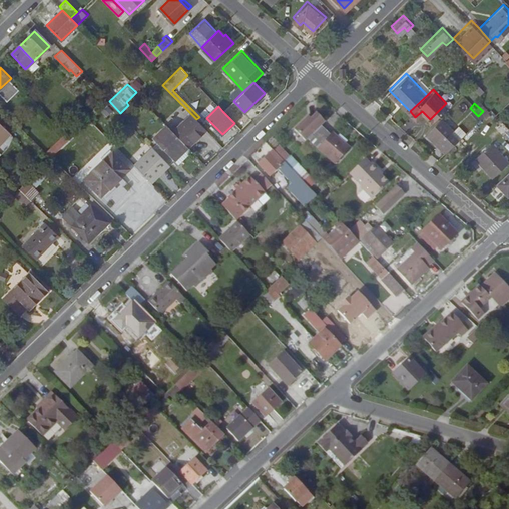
[(172,130),(188,146),(205,128),(196,119),(190,113),(172,130)]
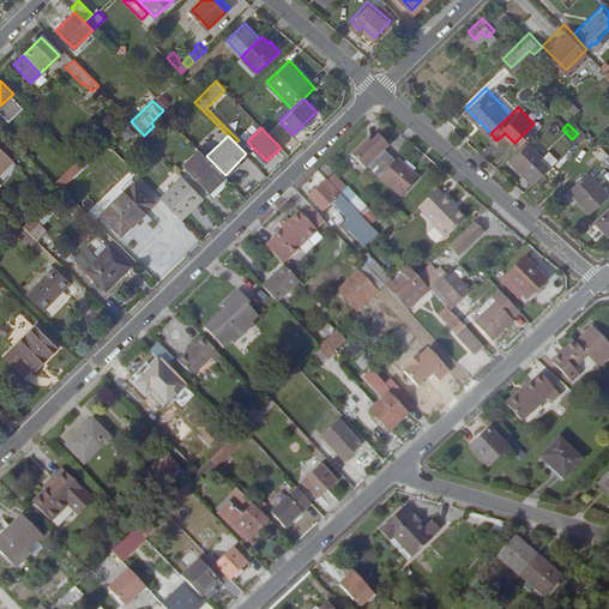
[(354,155),(366,169),(369,166),(385,151),(391,146),(380,136),(373,143),(371,139),(354,155)]
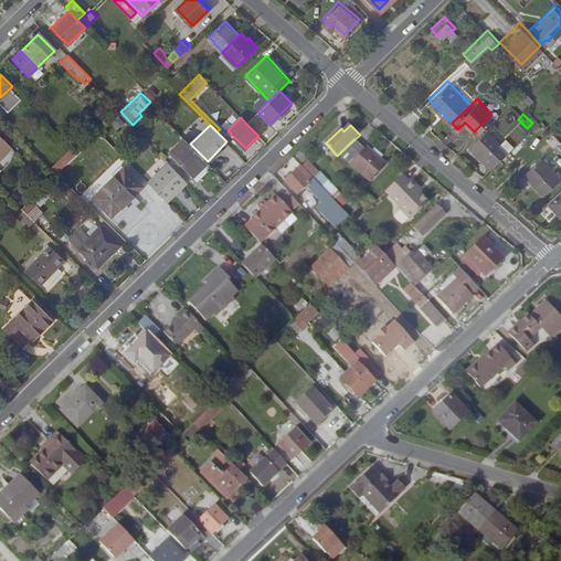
[(479,154),(482,150),(490,160),(504,149),(494,139),(497,135),(487,125),(468,143),(479,154)]
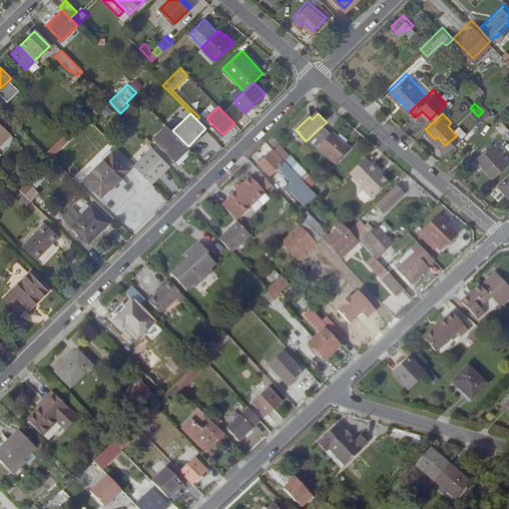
[(79,127),(87,120),(82,114),(74,122),(79,127)]
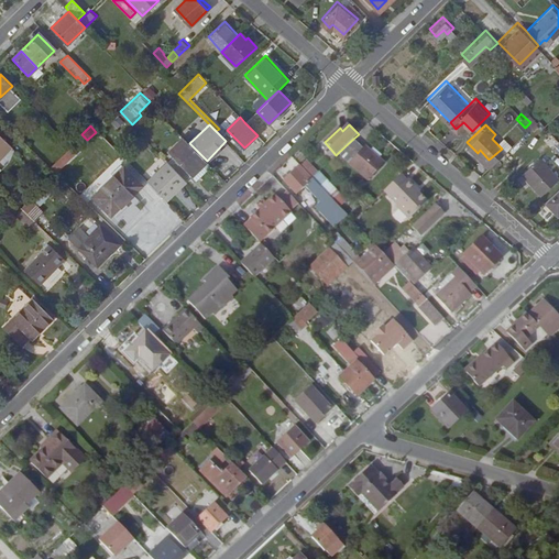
[(492,139),(502,149),(512,139),(503,130),(495,134),(492,139)]
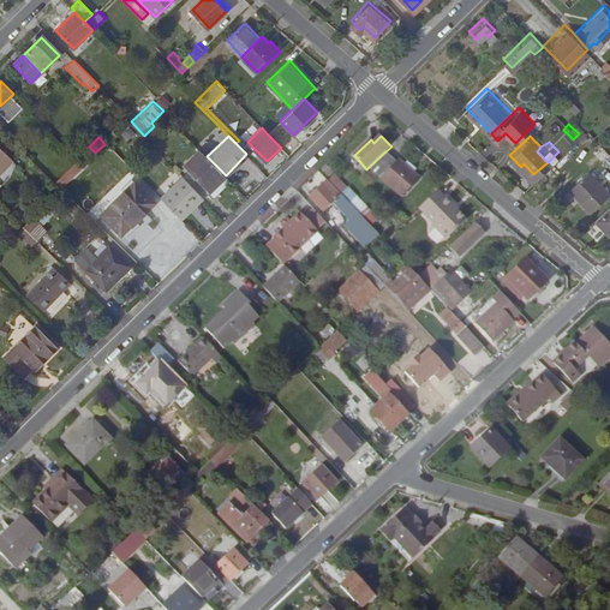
[(609,154),(602,145),(597,150),(609,163),(609,154)]
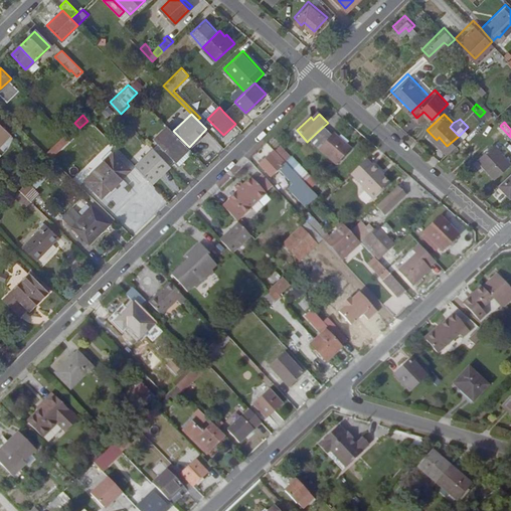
[(9,134),(0,124),(0,142),(1,143),(9,134)]
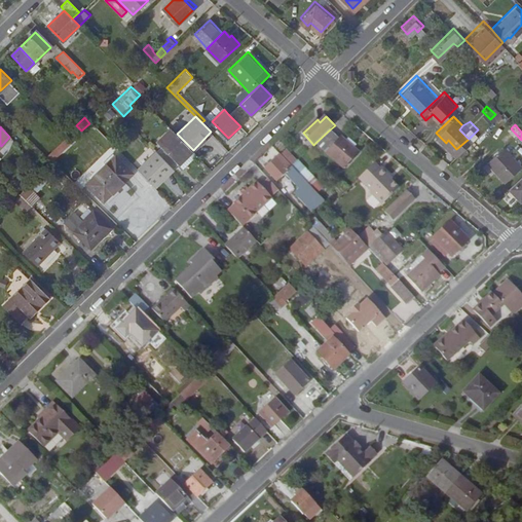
[(179,164),(193,150),(177,134),(171,126),(156,141),(160,146),(156,150),(157,150),(175,169),(179,164)]
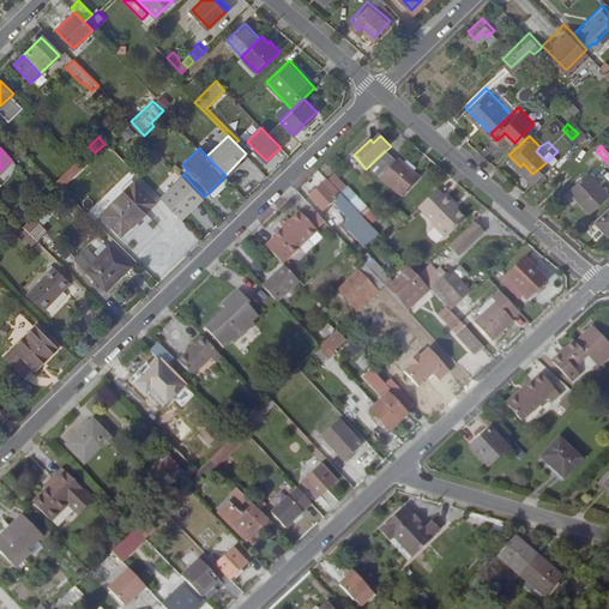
[(398,161),(397,162),(385,151),(369,166),(403,196),(418,179),(398,161)]
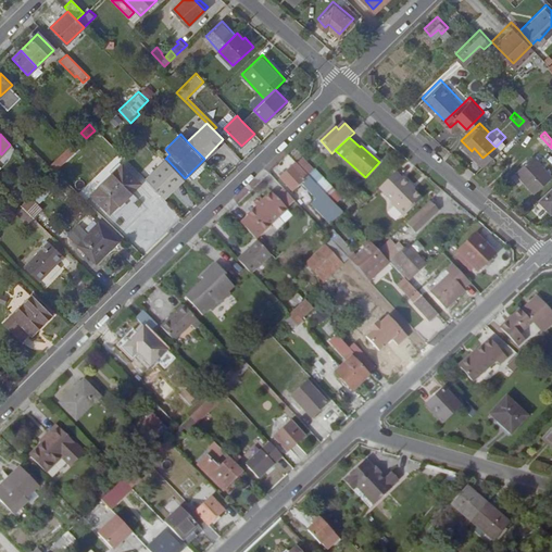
[(70,146),(50,165),(57,171),(75,152),(70,146)]
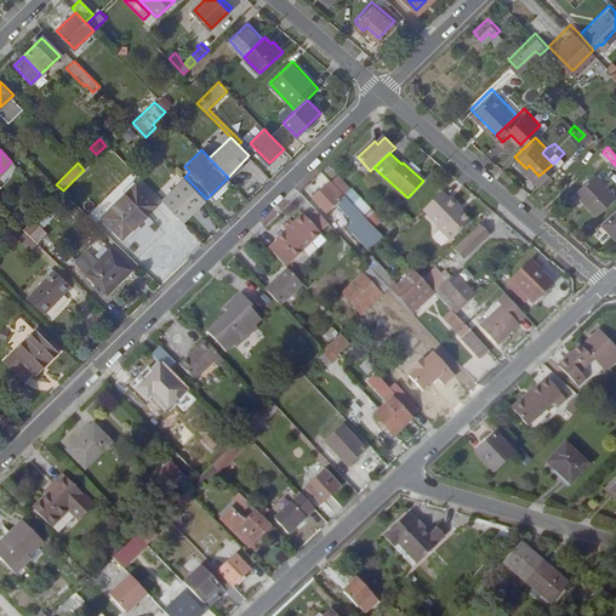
[(529,165),(526,169),(535,180),(539,176),(529,165)]
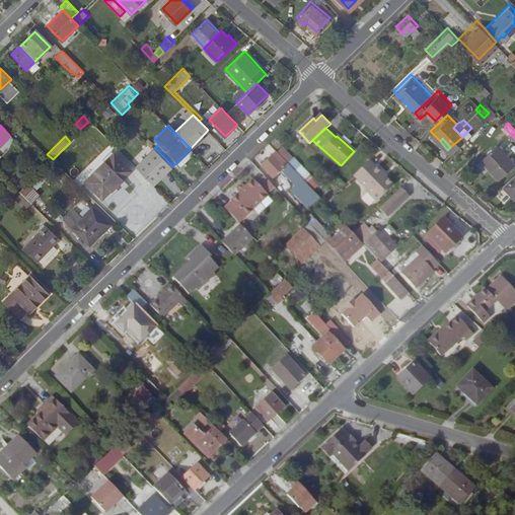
[(513,159),(495,140),(480,154),(497,173),(513,159)]
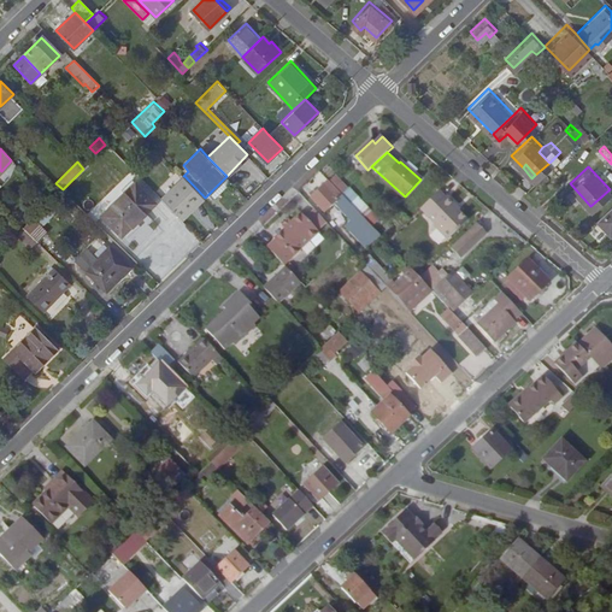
[(349,187),(337,175),(330,182),(342,194),(349,187)]
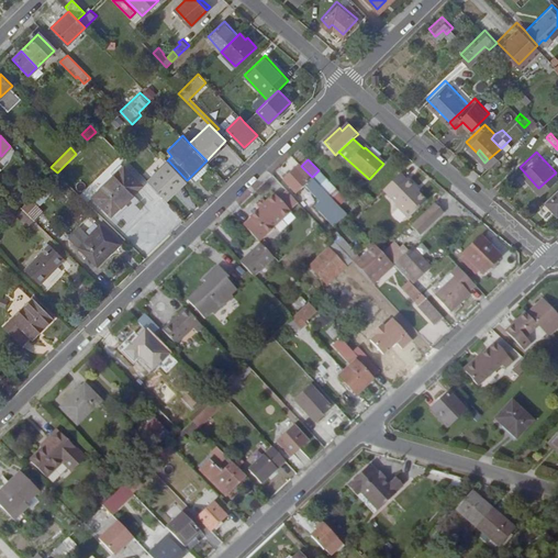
[(187,180),(168,160),(147,180),(166,199),(187,180)]
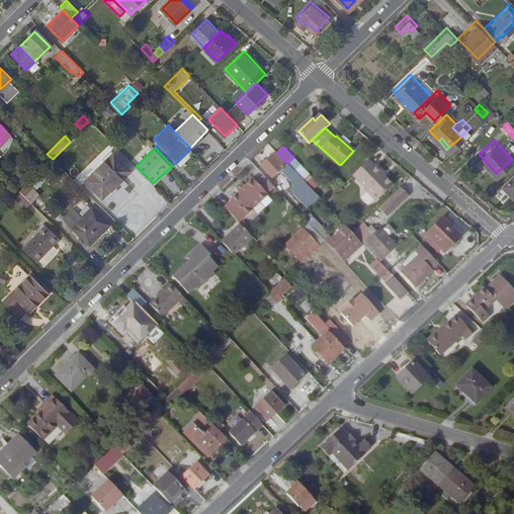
[(176,162),(179,165),(193,151),(190,148),(176,162)]
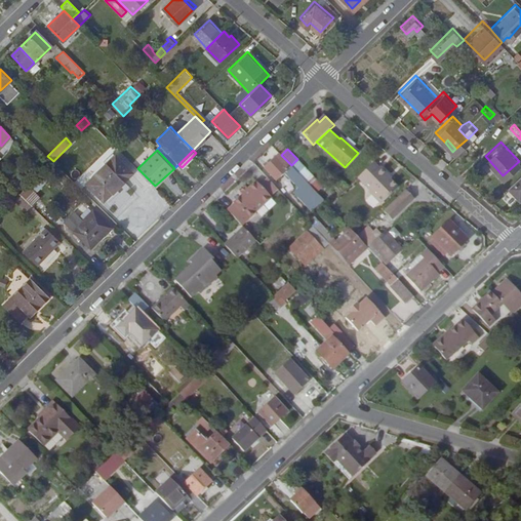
[(125,179),(132,172),(113,151),(104,160),(107,163),(86,182),(103,198),(102,199),(109,206),(130,186),(125,179)]
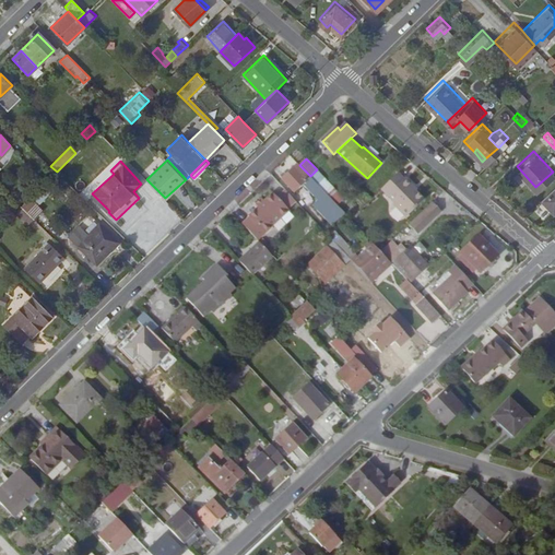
[(310,176),(299,165),(297,161),(282,176),(294,189),(304,180),(319,196),(314,202),(331,222),(343,211),(338,207),(310,176)]
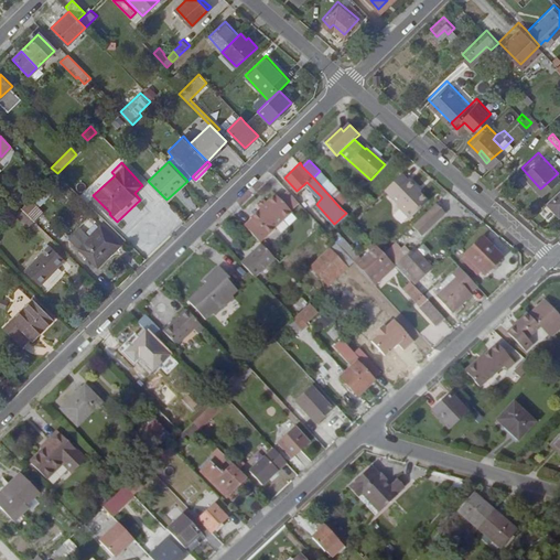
[(341,208),(348,202),(321,170),(320,171),(313,178),(341,208)]
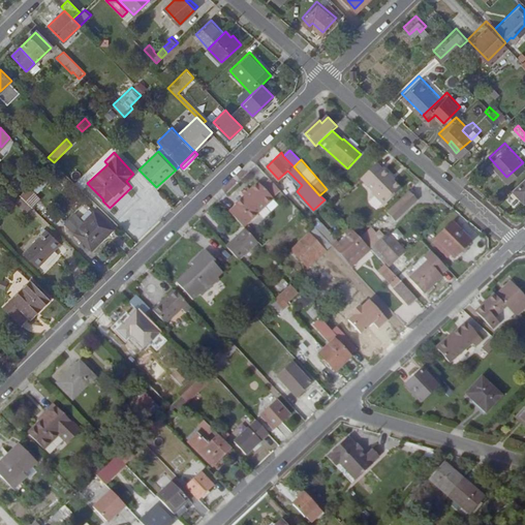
[(384,170),(383,170),(378,164),(361,180),(373,193),(372,193),(382,206),(400,189),(391,178),(391,177),(384,170)]
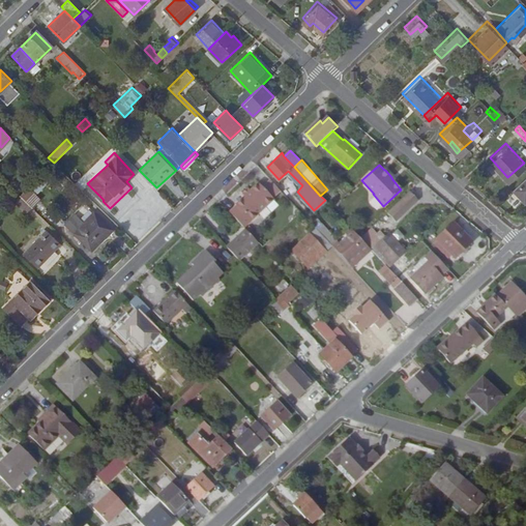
[(525,193),(525,170),(513,183),(524,196),(525,193)]
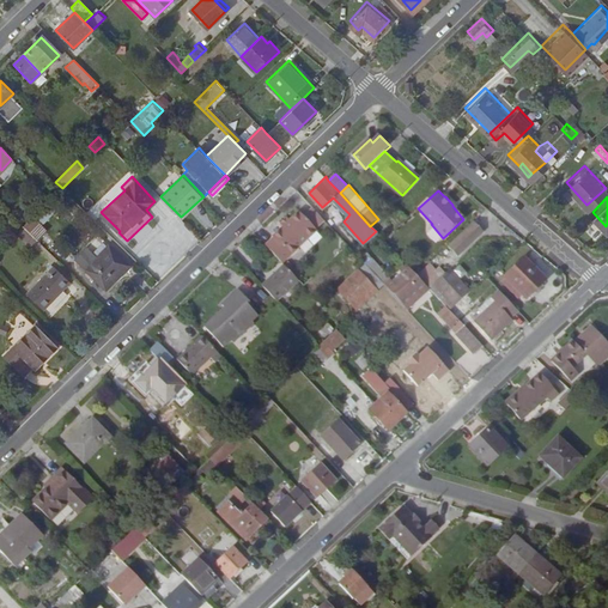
[(315,229),(324,219),(312,207),(303,216),(315,229)]
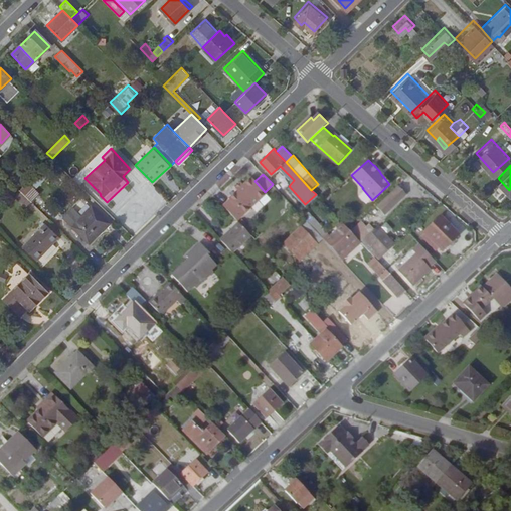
[(230,199),(223,205),(236,219),(265,193),(265,192),(254,181),(250,177),(243,183),(241,181),(235,187),(237,189),(228,197),(230,199)]
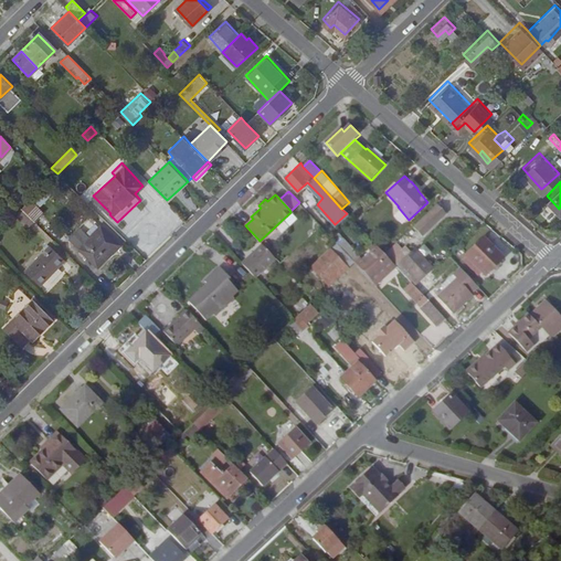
[(34,222),(43,213),(29,199),(20,209),(33,222),(34,222)]
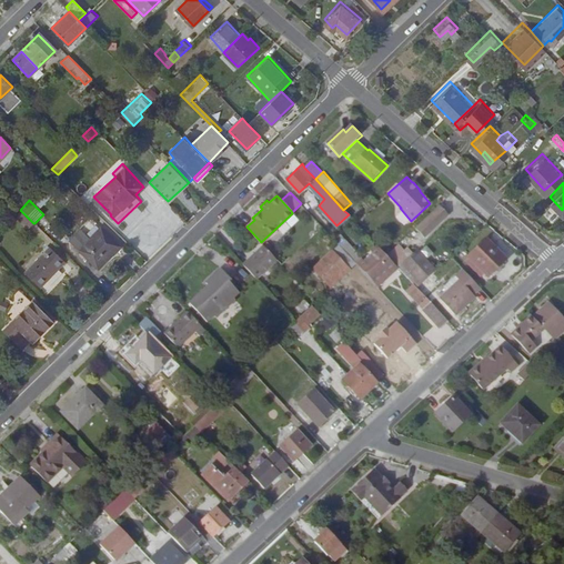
[(450,213),(441,204),(416,227),(425,237),(450,213)]
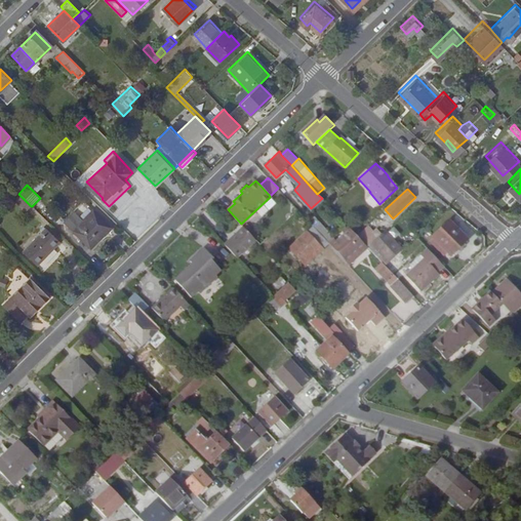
[(31,206),(18,194),(13,199),(26,211),(31,206)]
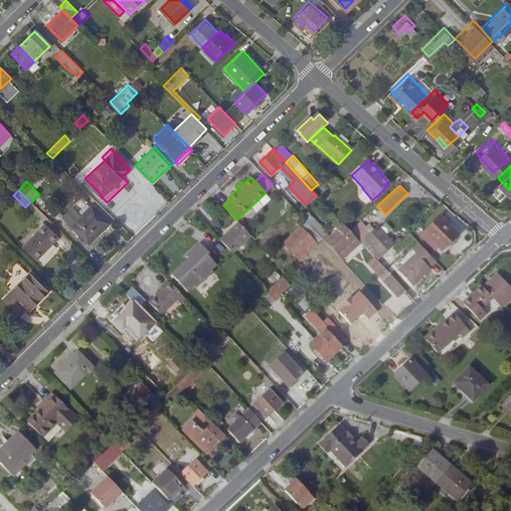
[(61,216),(69,225),(80,214),(72,205),(61,216)]
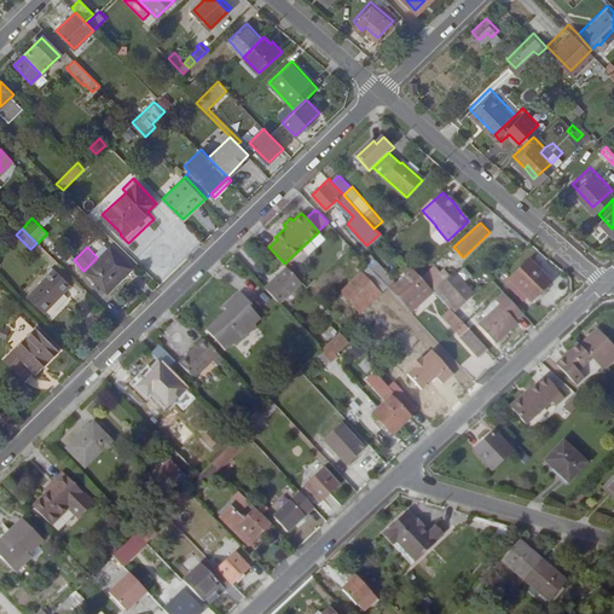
[(105,293),(129,268),(108,247),(97,258),(84,271),(105,293)]
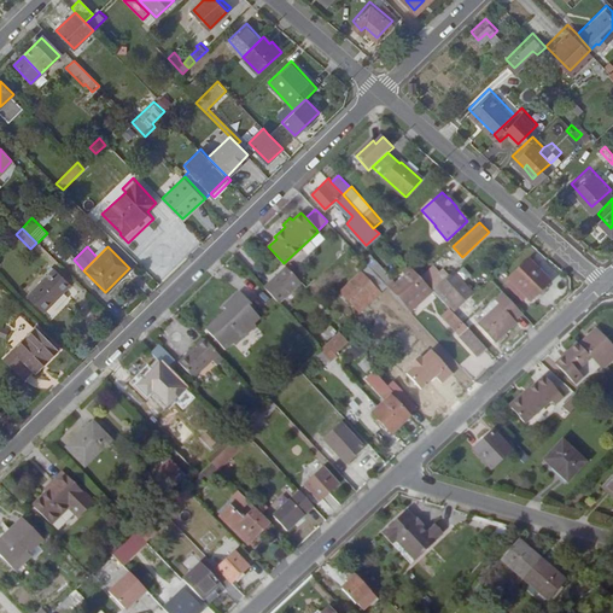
[(395,280),(371,254),(362,261),(369,267),(387,287),(395,280)]
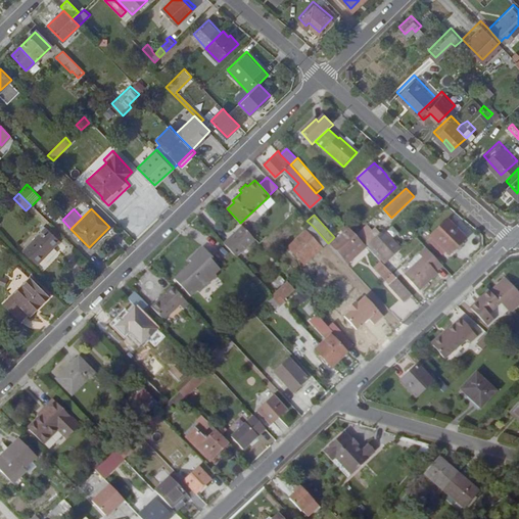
[(445,250),(449,253),(466,238),(450,219),(428,238),(441,253),(445,250)]
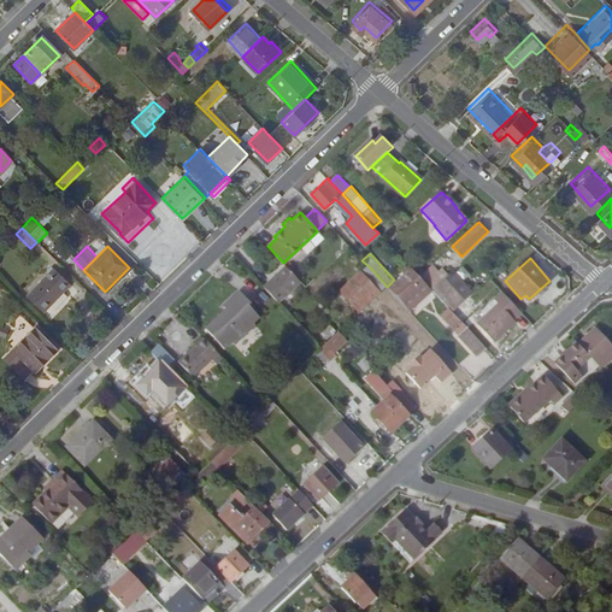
[(40,311),(68,282),(52,266),(23,294),(40,311)]
